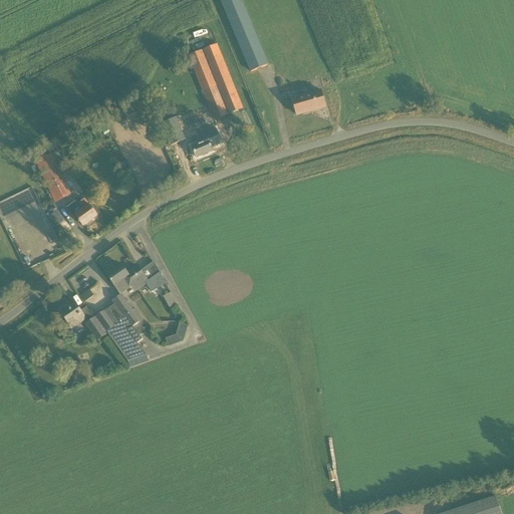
[(268,65),(240,0),(220,0),(250,73),(268,65)]
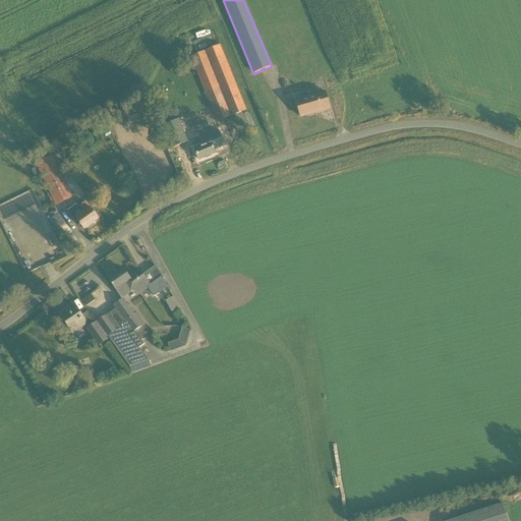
[(297,57),(311,54),(308,42),(294,46),(297,57)]
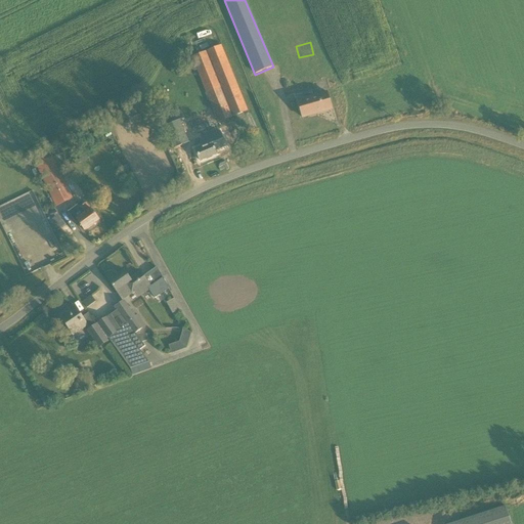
[(221,46),(207,52),(220,84),(218,85),(206,52),(192,57),(218,123),(231,118),(220,89),(221,88),(232,117),(247,112),(221,46)]
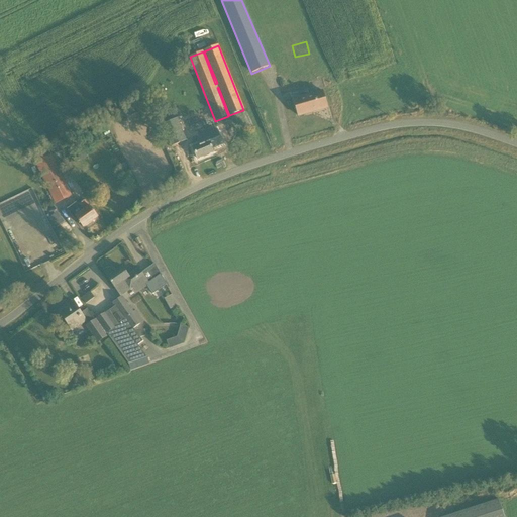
[(322,92),(294,100),(298,116),(327,108),(322,92)]
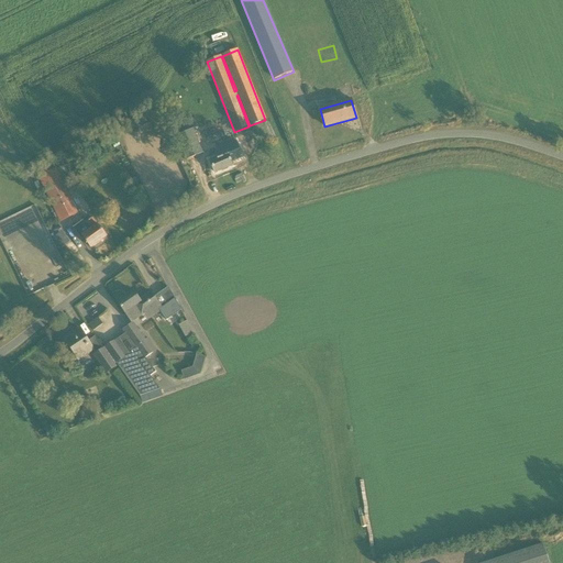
[(192,130),(177,135),(187,159),(202,153),(192,130)]
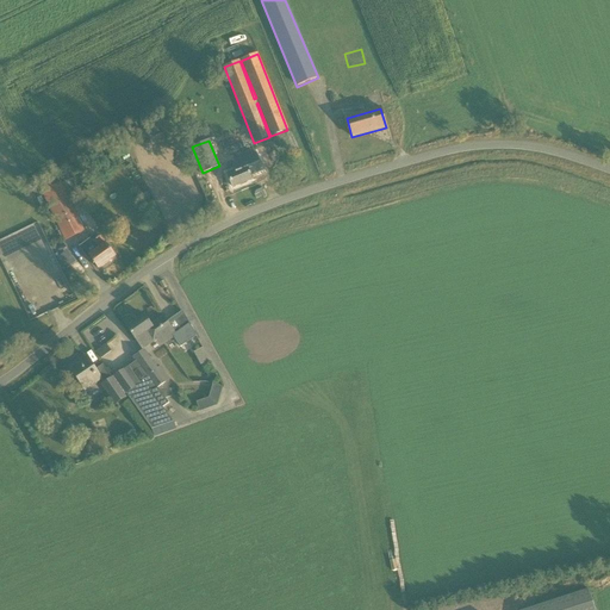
[(235,170),(228,174),(228,178),(232,188),(251,180),(250,175),(262,170),(256,154),(232,163),(235,170)]
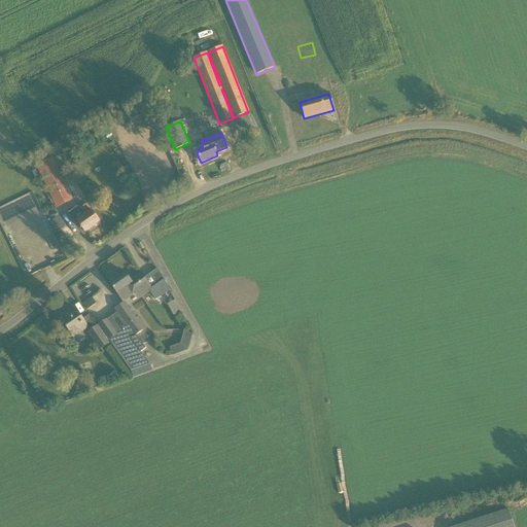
[(72,200),(51,159),(37,166),(57,207),(72,200)]
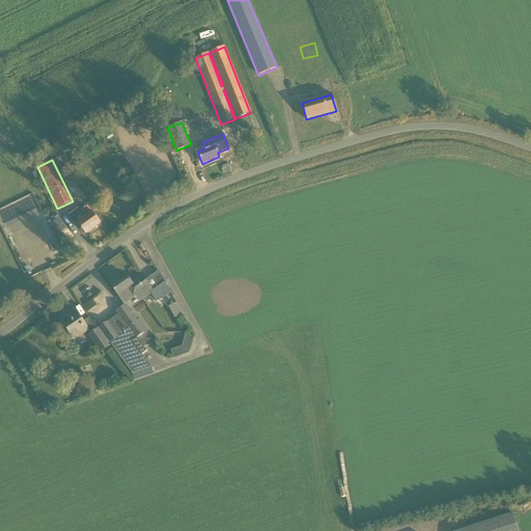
[(94,216),(87,205),(80,211),(84,217),(77,222),(86,234),(100,224),(94,216)]
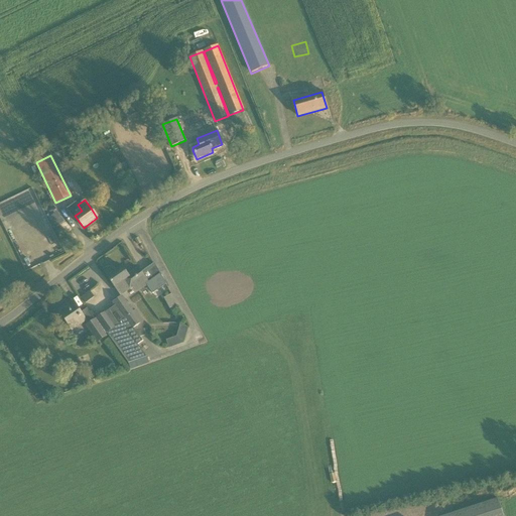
[(145,278),(138,268),(127,275),(122,267),(107,277),(114,287),(115,287),(119,294),(128,288),(129,289),(134,286),(138,291),(147,285),(143,279),(145,278)]
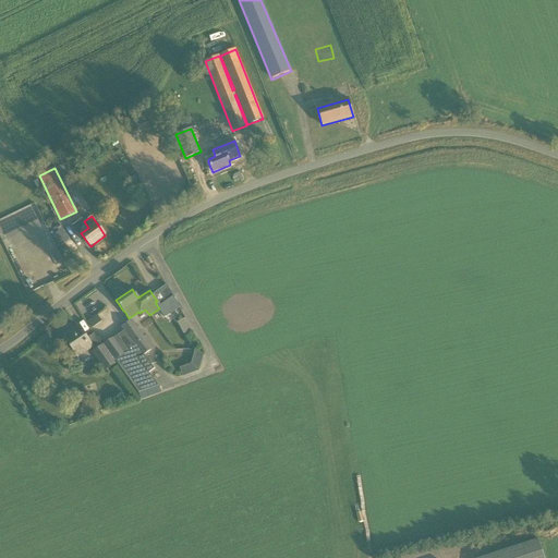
[(93,328),(101,320),(97,315),(88,323),(93,328)]
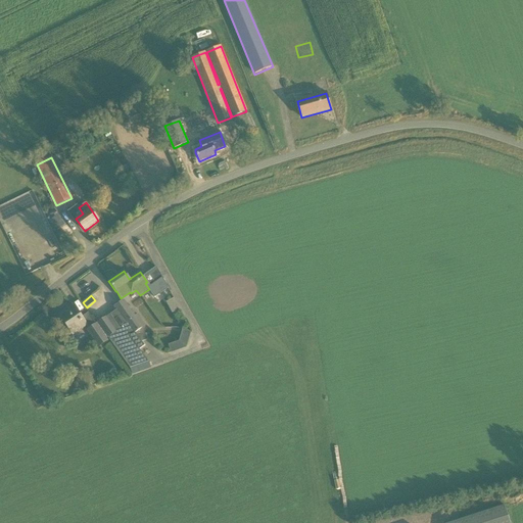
[(172,313),(179,308),(174,298),(167,302),(172,313)]
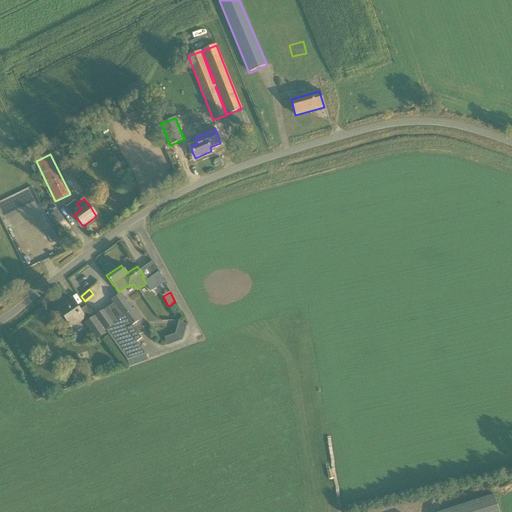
[(131,310),(121,294),(114,299),(117,302),(96,317),(128,360),(145,354),(137,342),(142,338),(139,334),(144,333),(142,327),(147,326),(141,319),(142,318),(135,307),(131,310)]
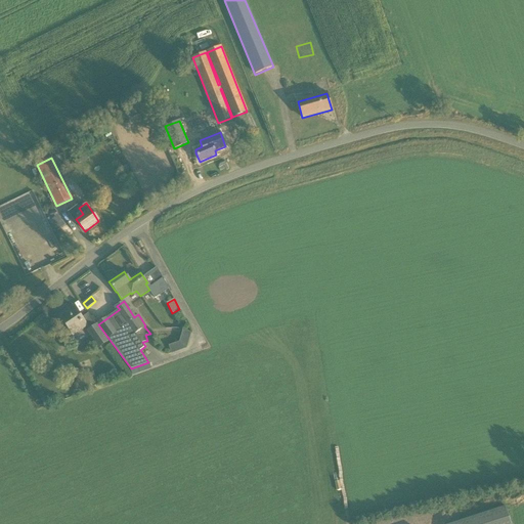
[(79,314),(74,306),(59,315),(63,321),(59,323),(59,328),(61,331),(67,332),(69,330),(73,335),(86,325),(89,329),(87,331),(99,348),(108,342),(88,314),(82,318),(79,314)]
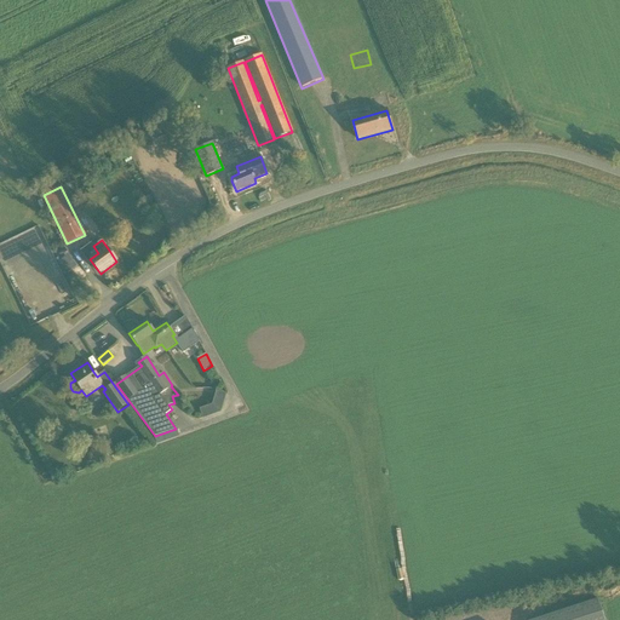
[(212,405),(200,409),(204,419),(222,412),(227,394),(217,389),(212,405)]
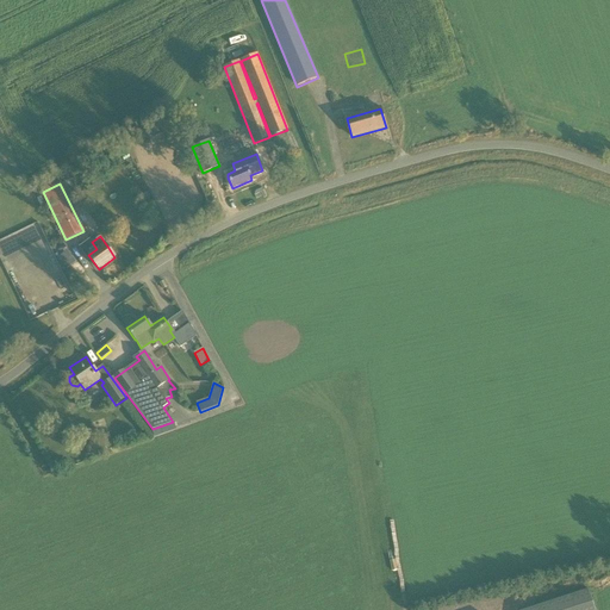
[(173,422),(153,429),(155,437),(176,430),(176,429),(173,422)]
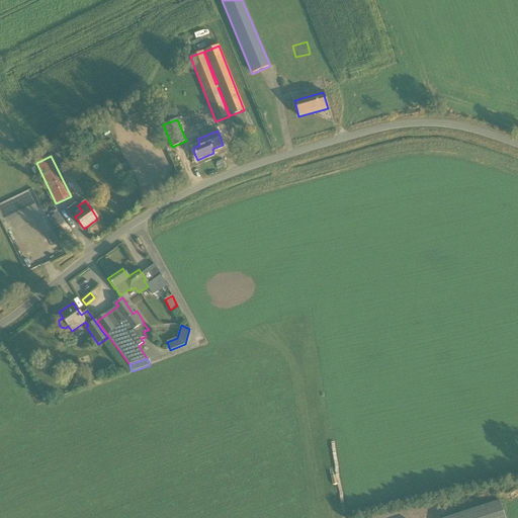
[(504,517),(499,501),(439,517),(438,517),(504,517)]
